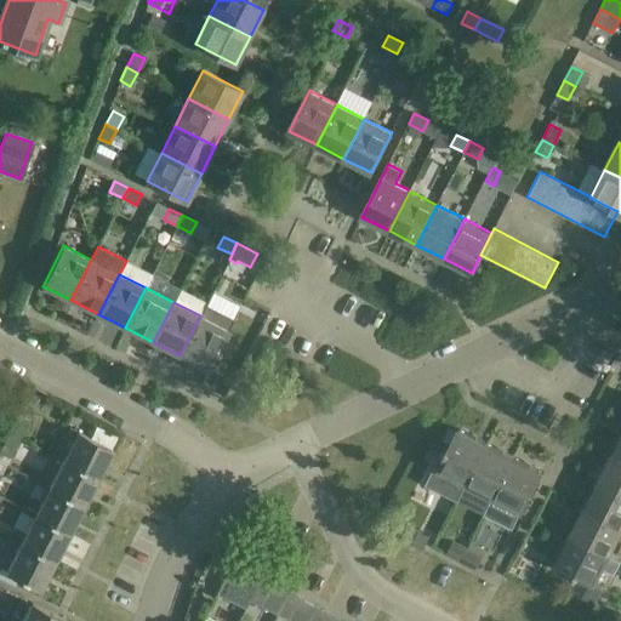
[(206,305),(200,315),(180,355),(208,370),(234,319),(206,305)]
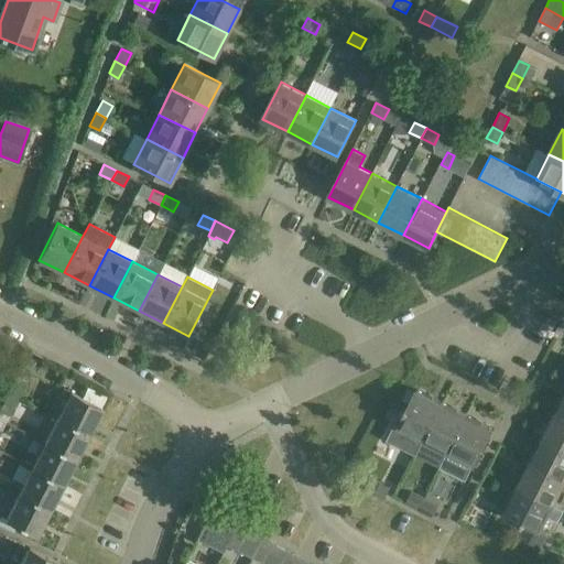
[(9,392),(19,398),(28,380),(18,375),(9,392)]
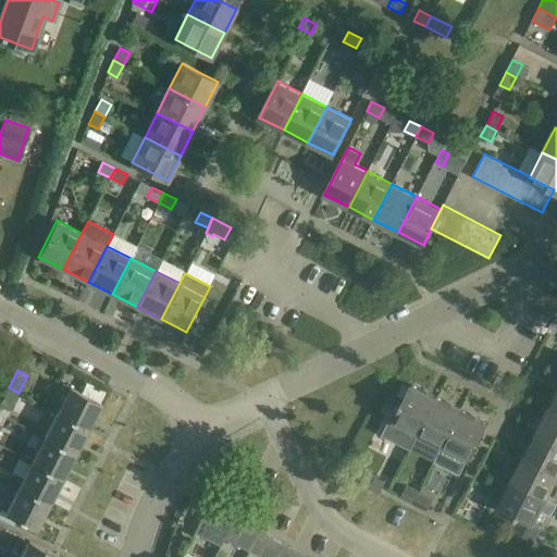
[(418,434),(436,398),(411,385),(401,404),(400,403),(398,406),(400,407),(393,421),(418,434)]
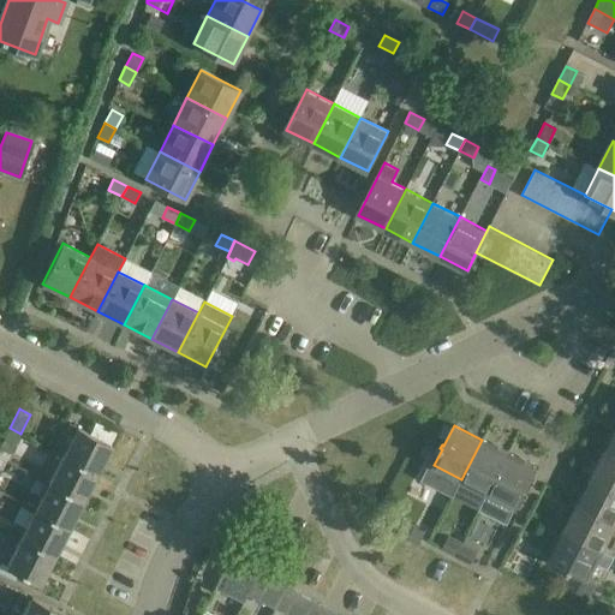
[(21,434),(10,428),(0,446),(0,447),(11,453),(21,434)]
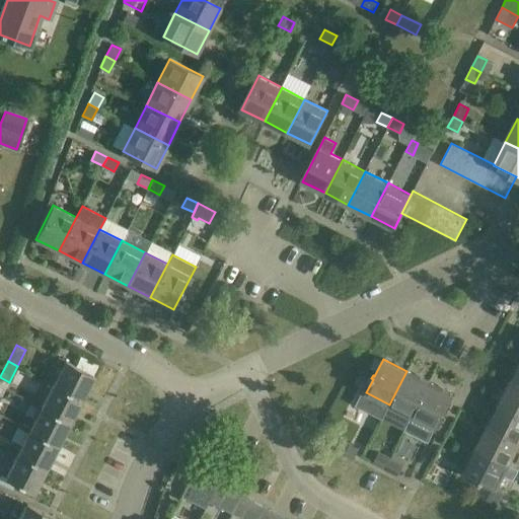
[(53,384),(82,399),(94,375),(65,361),(53,384)]
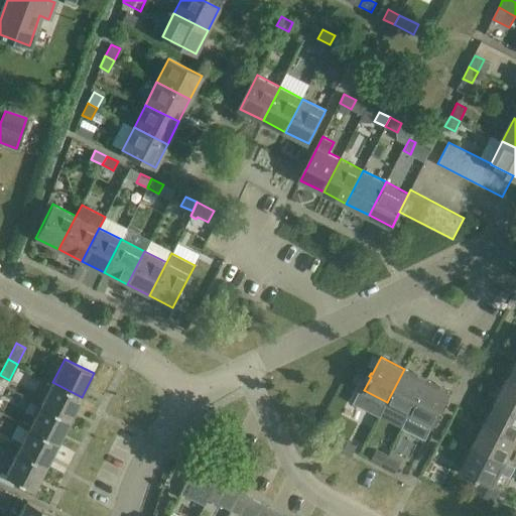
[(404,369),(387,402),(409,413),(427,380),(404,369)]
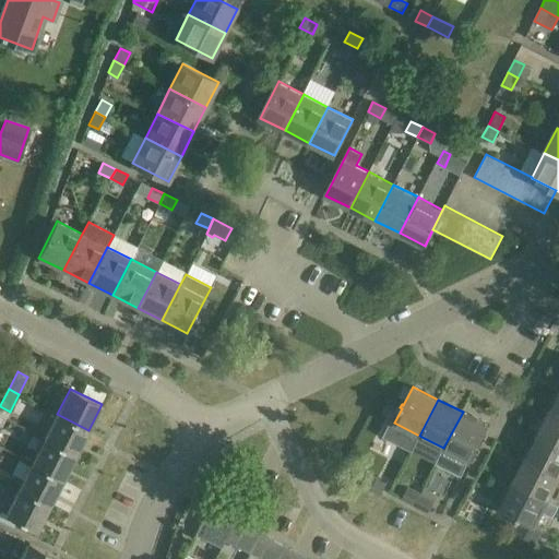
[(558,413),(550,408),(537,432),(558,443),(558,413)]
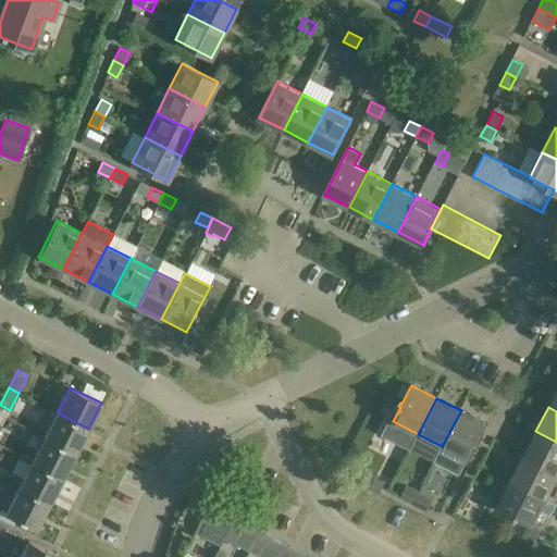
[(461,410),(442,446),(434,461),(460,474),(486,423),(461,410)]
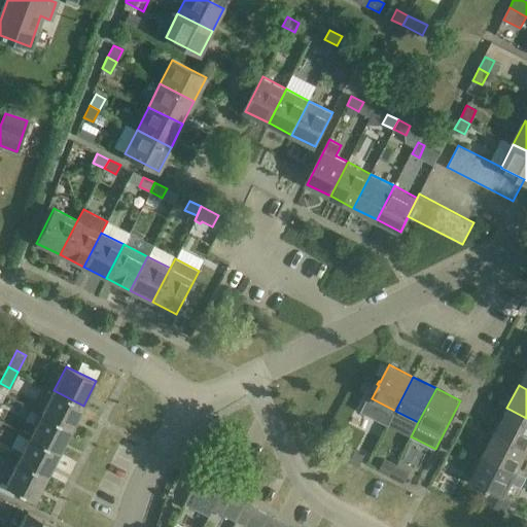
[(71,428),(83,406),(54,390),(42,414),(71,428)]
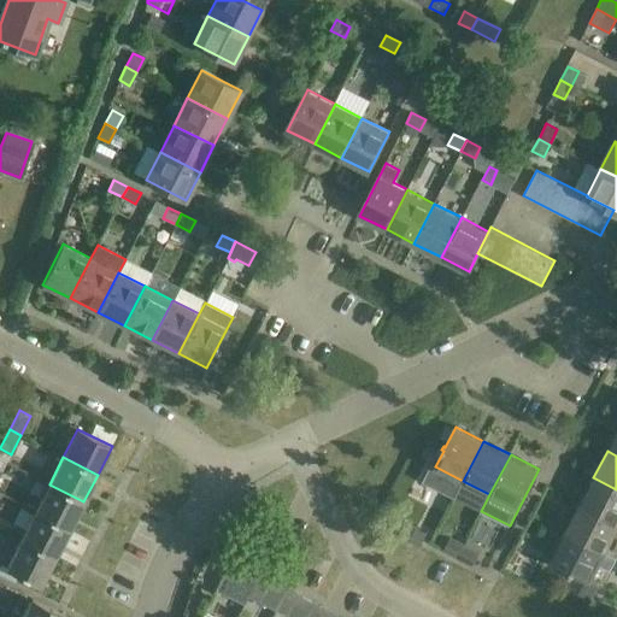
[(616,523),(616,489),(593,477),(580,504),(616,523)]
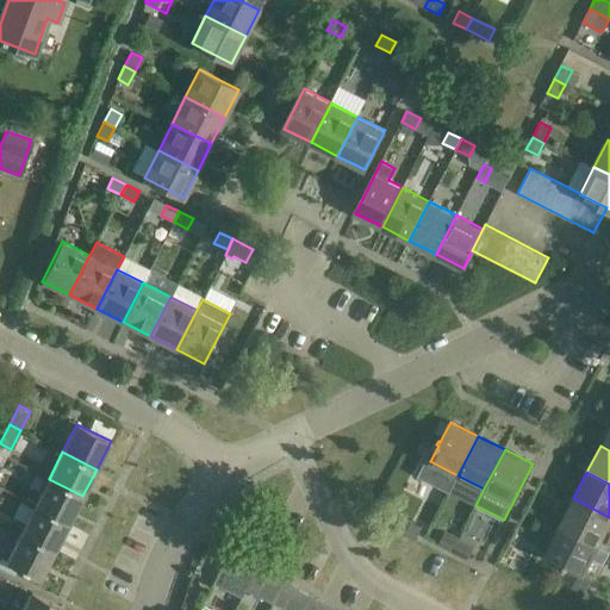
[(35,505),(69,523),(82,496),(49,479),(35,505)]
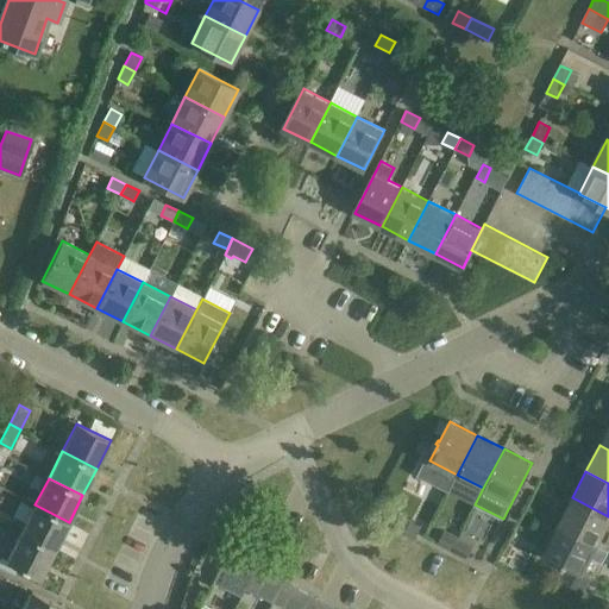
[(598,545),(608,522),(608,516),(572,497),(559,525),(598,545)]
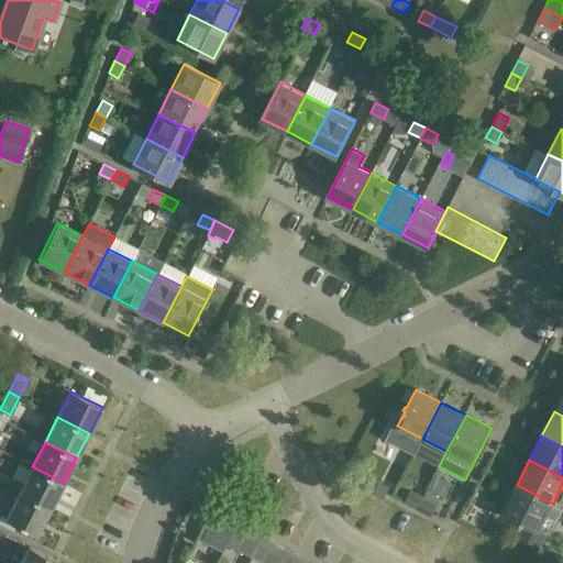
[(64,483),(32,466),(20,492),(51,508),(64,483)]
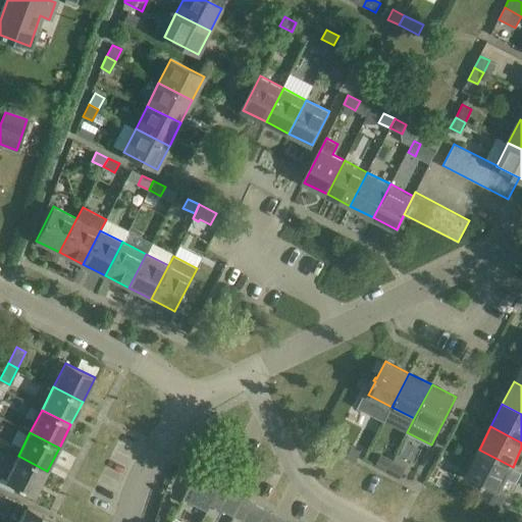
[(355,462),(359,456),(361,451),(352,447),(347,458),(355,462)]
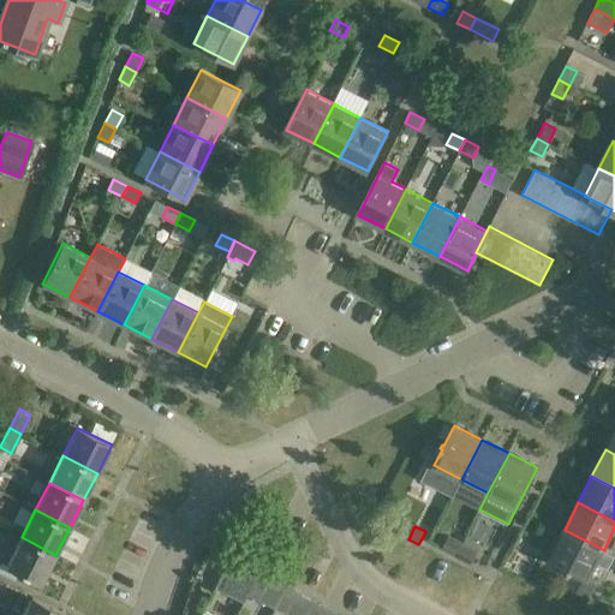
[(590,578),(604,550),(565,530),(550,557),(572,568),(563,584),(590,597),(597,581),(590,578)]
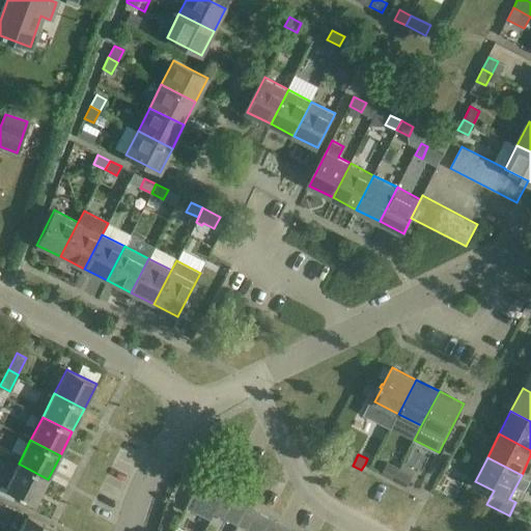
[(48,479),(19,464),(6,488),(35,503),(48,479)]
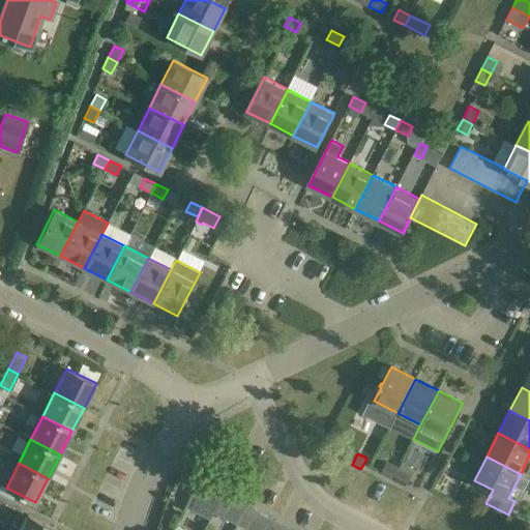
[(382,472),(394,477),(399,469),(387,463),(382,472)]
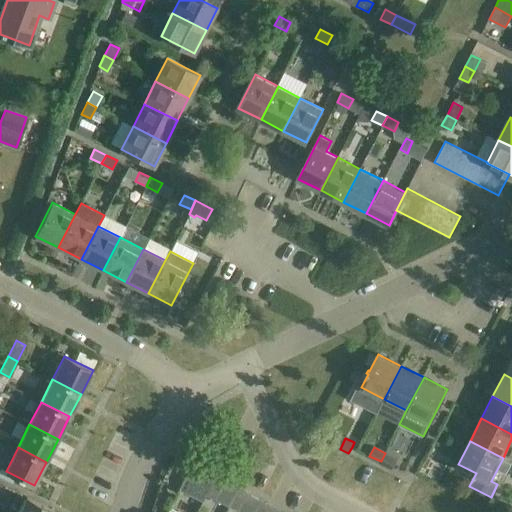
[(396,458),(385,453),(381,461),(392,467),(396,458)]
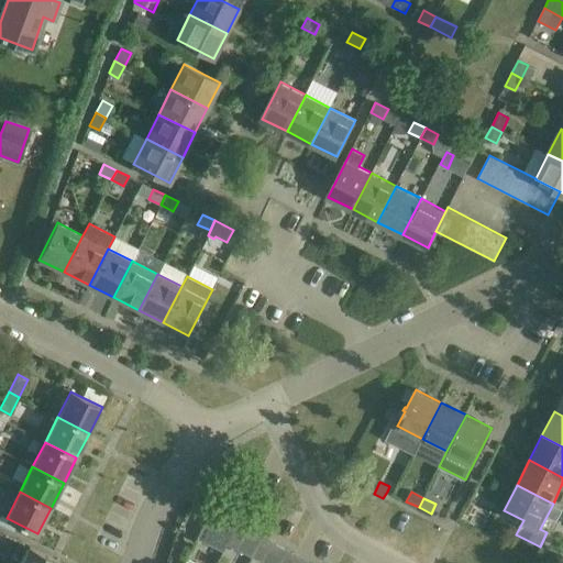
[(222,551),(225,544),(235,525),(210,511),(197,538),(222,551)]
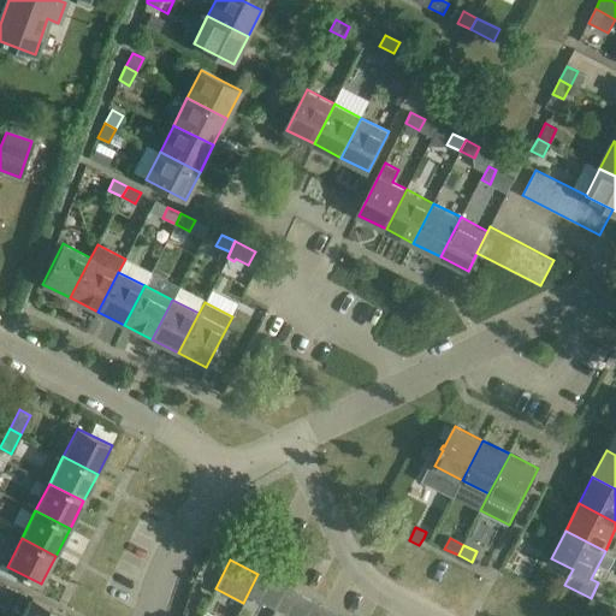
[(258,574),(247,596),(274,609),(285,587),(258,574)]
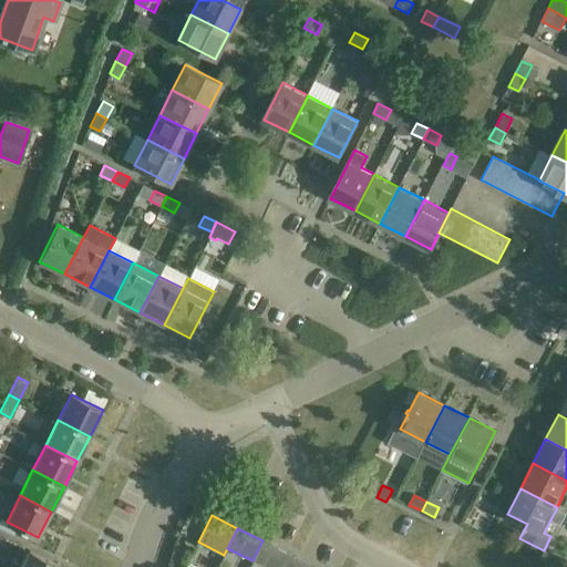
[(265,566),(280,566),(288,554),(263,540),(253,560),(265,566)]
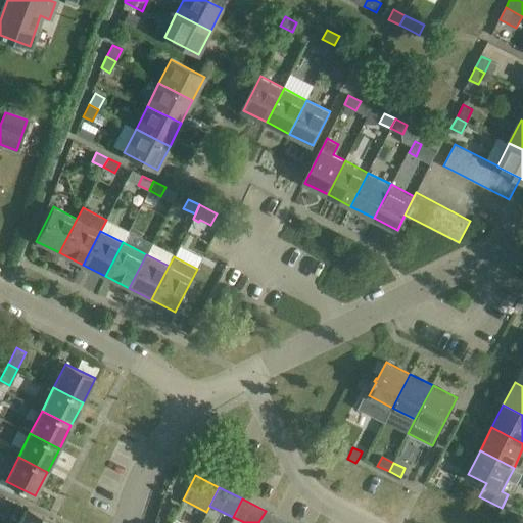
[(27,508),(18,522),(55,522),(56,522),(27,508)]
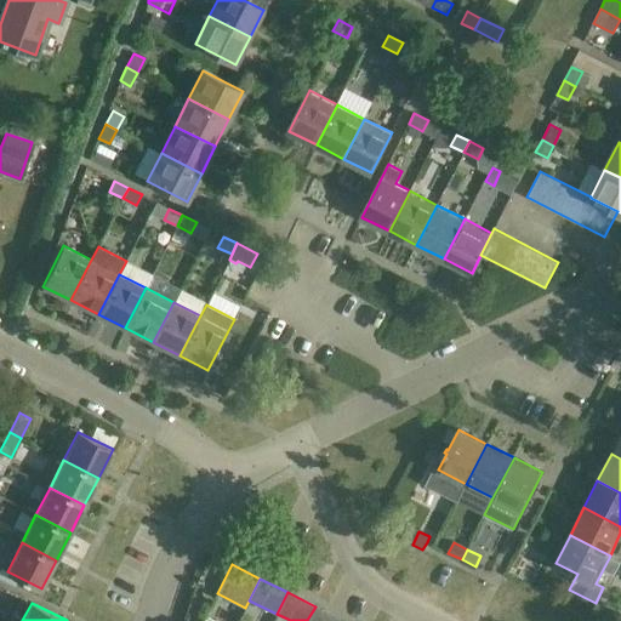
[(620,620),(620,616),(597,603),(588,616),(596,620),(620,620)]
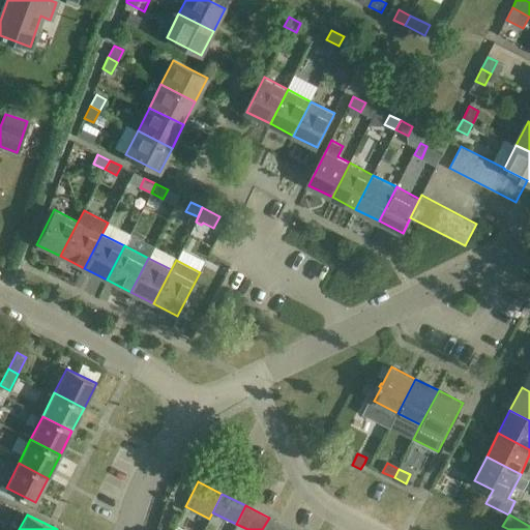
[(292,529),(269,518),(262,529),(292,529)]
